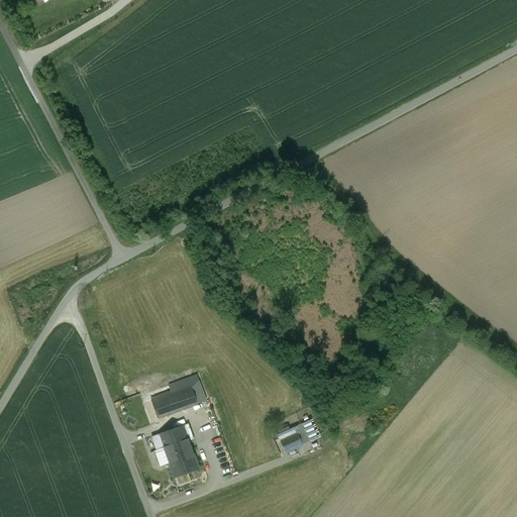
[(197,383),(195,377),(169,387),(171,393),(183,388),(191,407),(204,402),(197,383)]
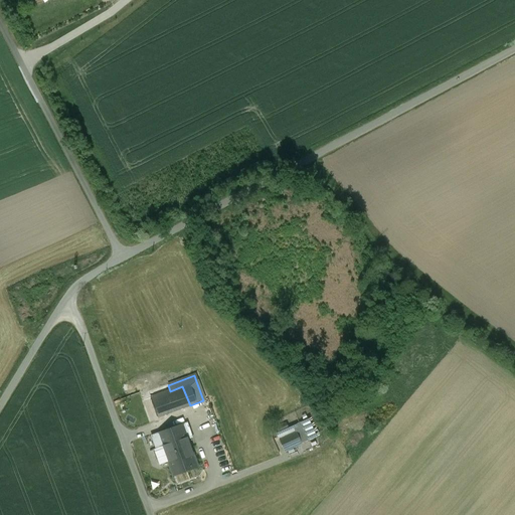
[(170,391),(151,397),(158,416),(190,405),(182,386),(170,391)]
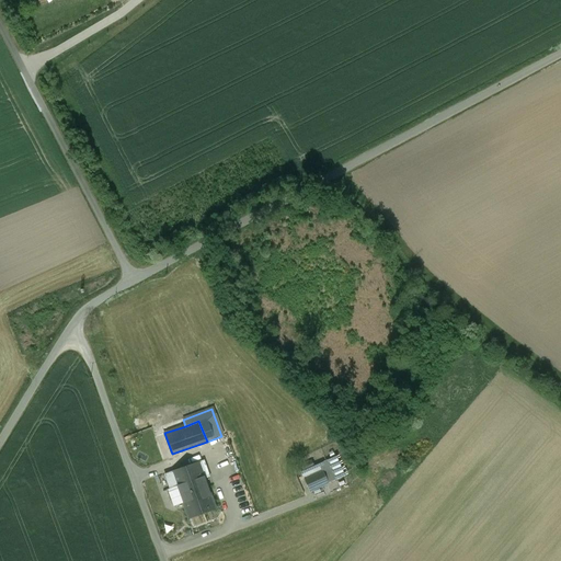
[(310,461),(300,466),(304,471),(313,467),(310,461)]
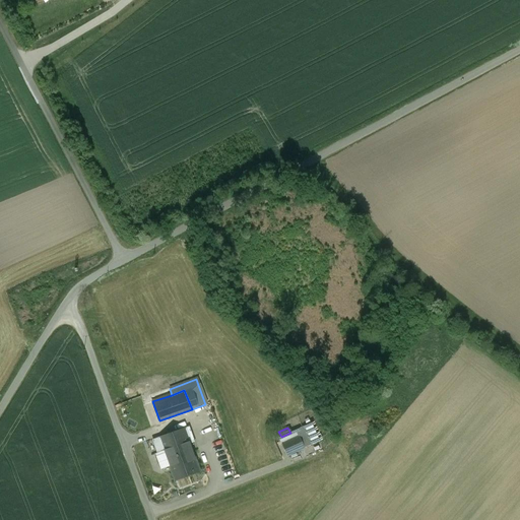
[(184,429),(159,438),(164,451),(165,453),(189,444),(186,435),(184,429)]
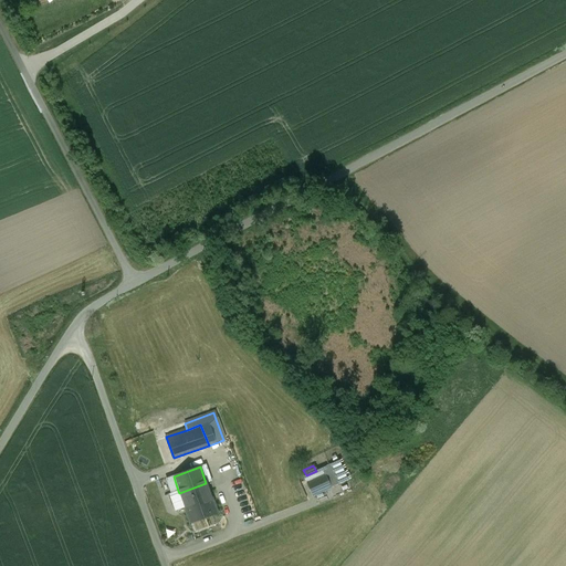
[(325,475),(306,483),(312,495),(331,488),(325,475)]
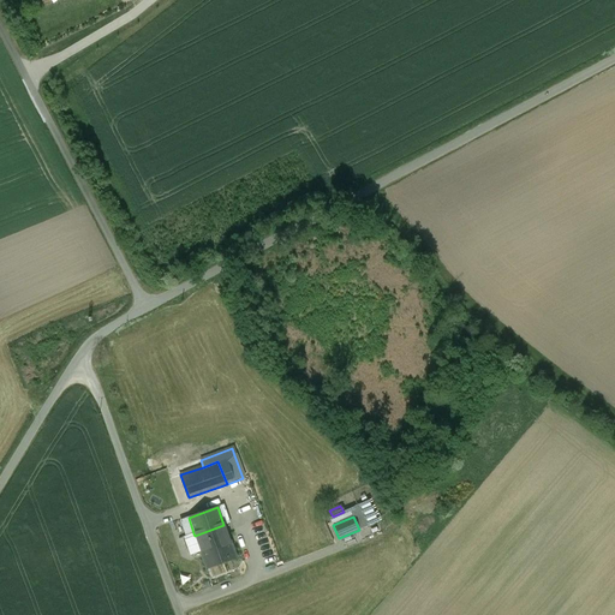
[(189,518),(180,520),(186,536),(193,533),(189,518)]
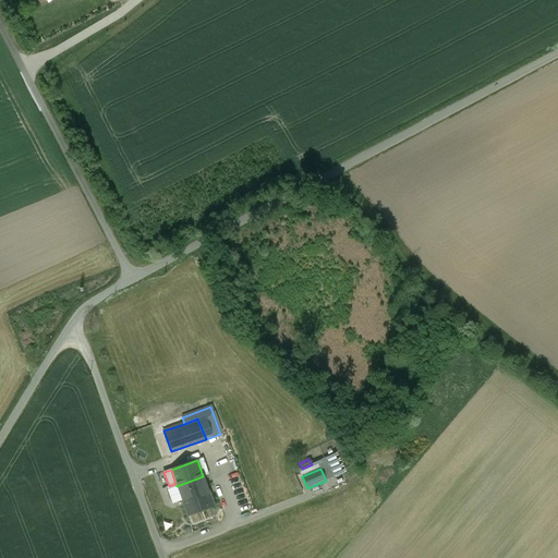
[(203,476),(177,486),(182,500),(186,516),(214,506),(203,476)]
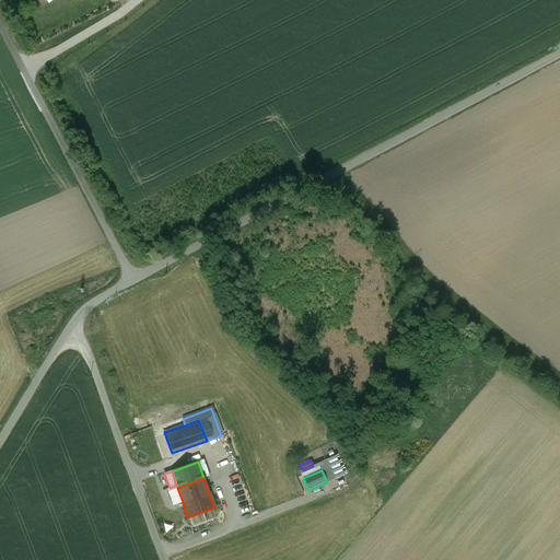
[(176,486),(170,488),(166,489),(172,504),(175,505),(183,502),(177,488),(176,486)]
